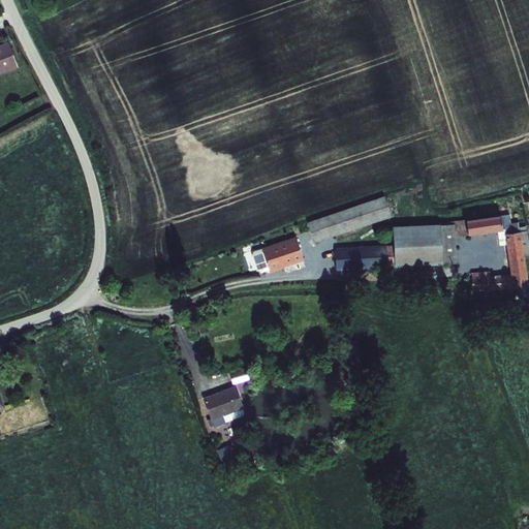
[(9,41),(0,44),(0,74),(19,68),(9,41)]
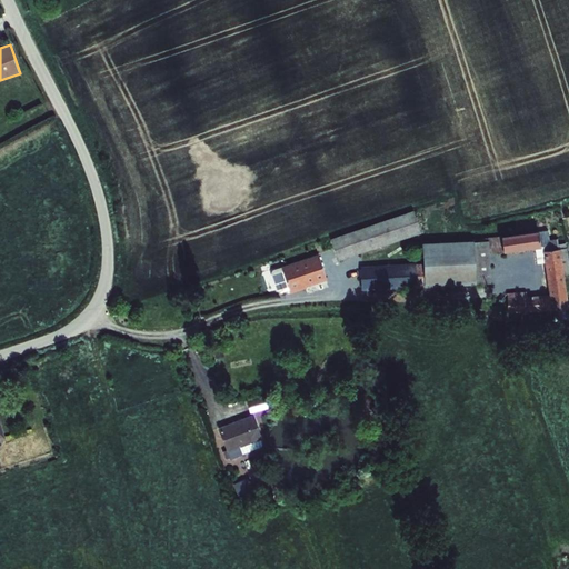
[(338,261),(421,235),(415,211),(330,240),(338,261)]
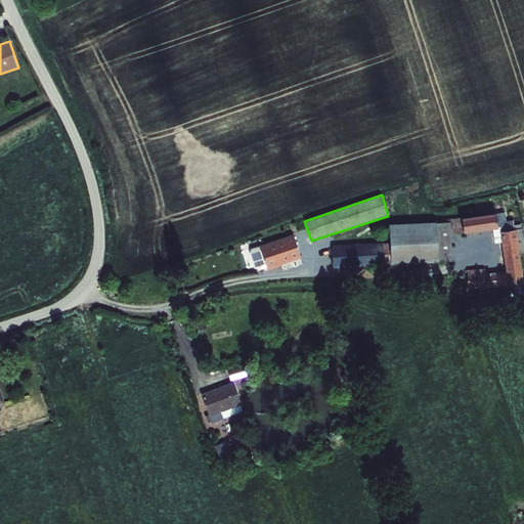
[(468,270),(468,289),(509,287),(510,287),(523,285),(523,280),(520,255),(517,230),(515,230),(514,221),(507,222),(506,213),(464,219),(465,232),(465,234),(500,229),(507,272),(485,273),(485,269),(468,270)]
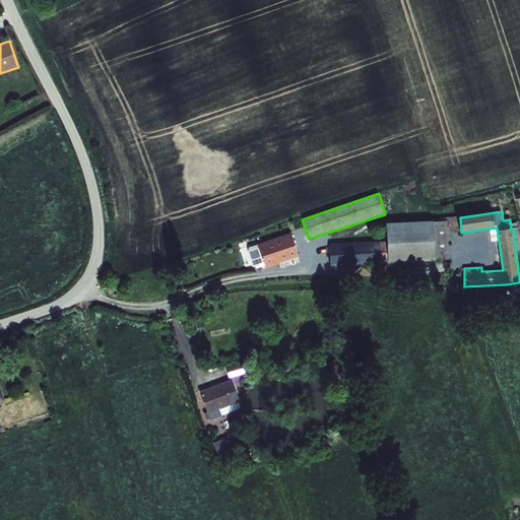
[(448,233),(461,231),(460,217),(460,215),(445,217),(446,221),(447,221),(448,233)]
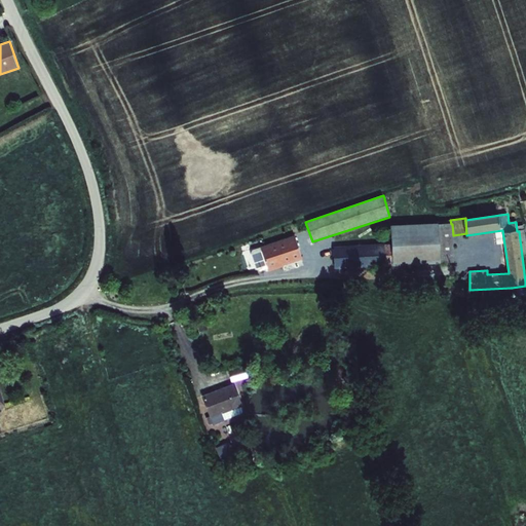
[(441,264),(439,225),(439,224),(390,226),(391,245),(392,266),(441,264)]
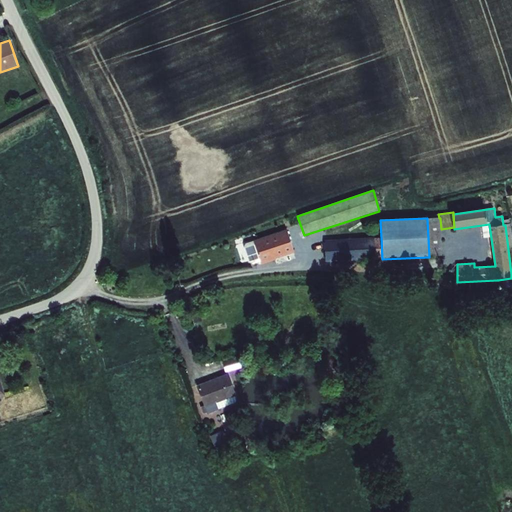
[(427,219),(429,257),(443,256),(441,229),(440,218),(439,218),(427,219)]
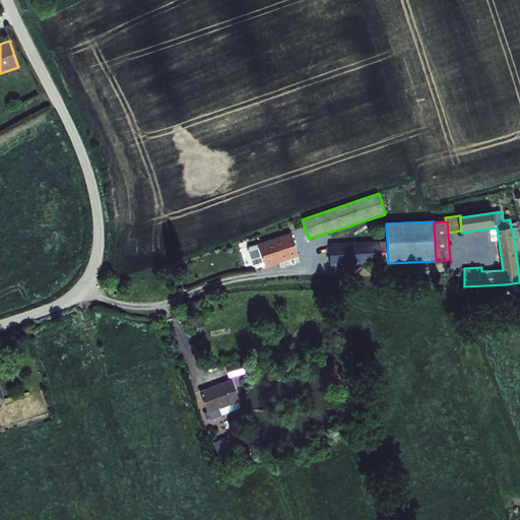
[(299,257),(290,233),(257,245),(264,266),(265,269),(280,264),(280,263),(299,257)]
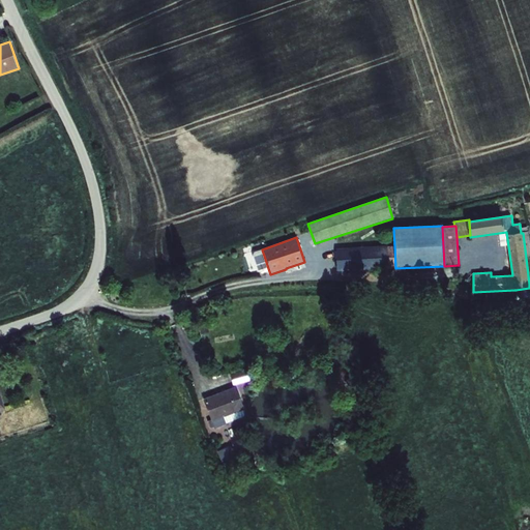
[(336,249),(336,271),(388,269),(388,247),(336,249)]
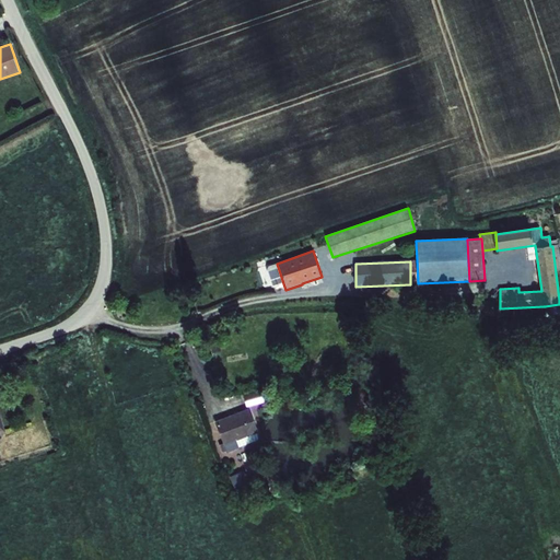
[(284,287),(277,264),(268,267),(267,271),(271,288),(277,290),(284,287)]
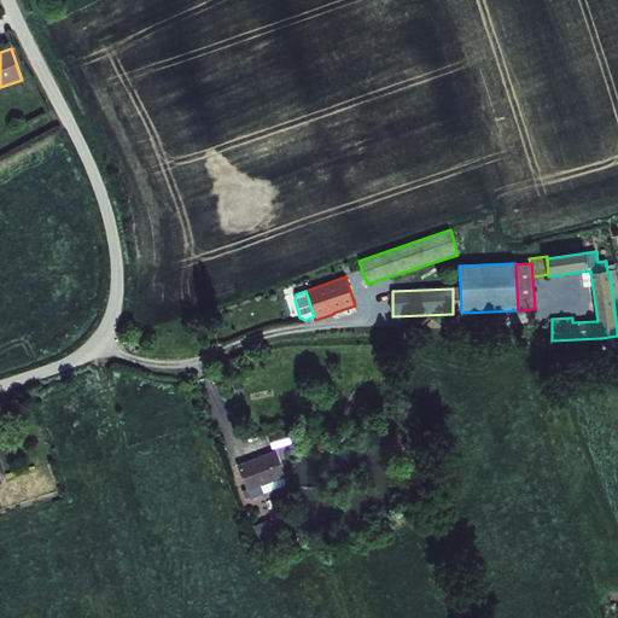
[(617,336),(601,338),(602,350),(617,349),(617,336)]
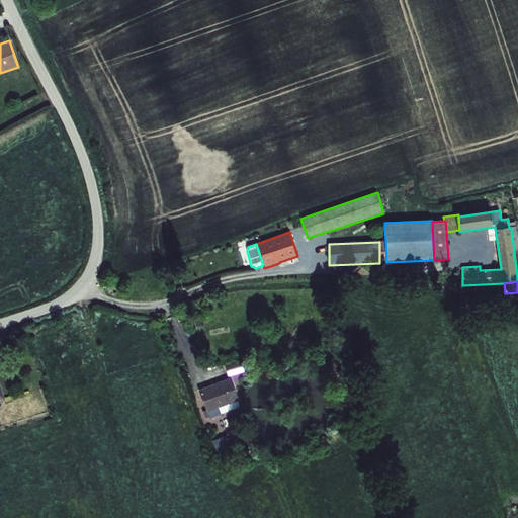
[(203,318),(194,320),(196,327),(204,326),(203,318)]
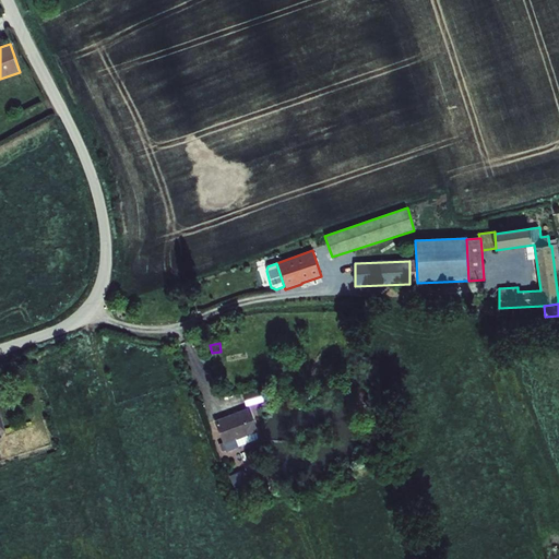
[(238,448),(236,441),(258,433),(258,432),(249,408),(214,421),(223,443),(225,451),(226,453),(239,448),(238,448)]
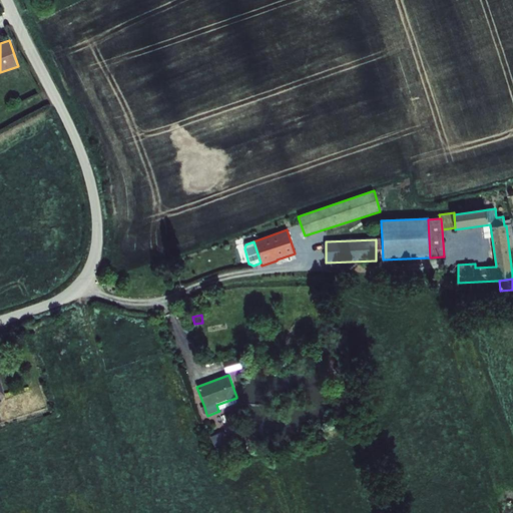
[(235,404),(236,398),(216,405),(218,411),(235,404)]
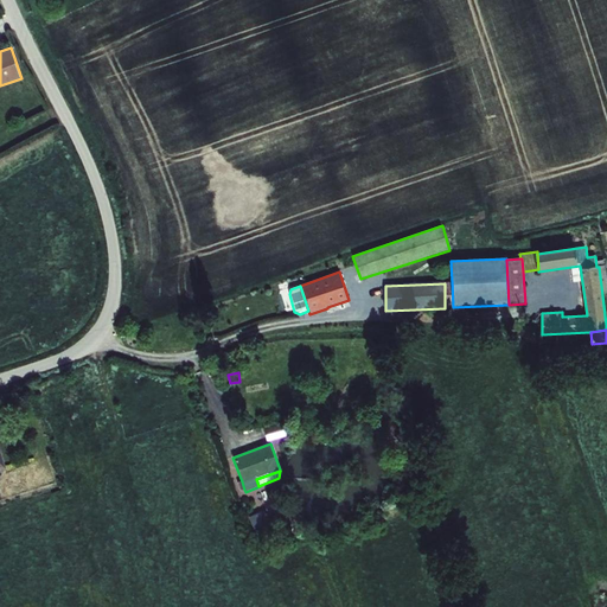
[(255,528),(269,522),(263,509),(250,515),(255,528)]
